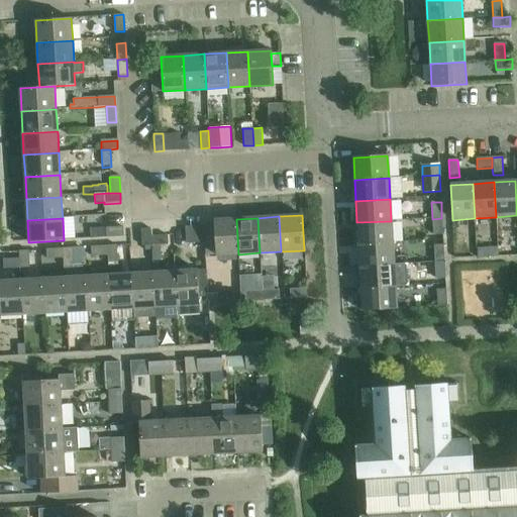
[(433,235),(442,234),(441,218),(432,219),(433,235)]
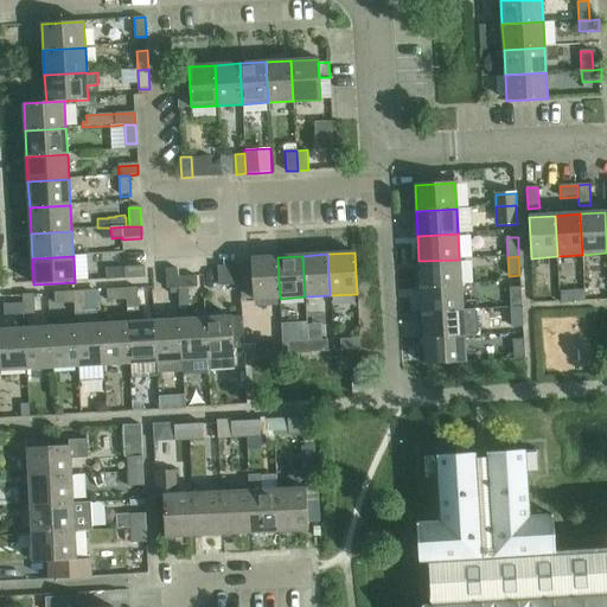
[(254,300),(280,299),(278,257),(251,259),(254,300)]
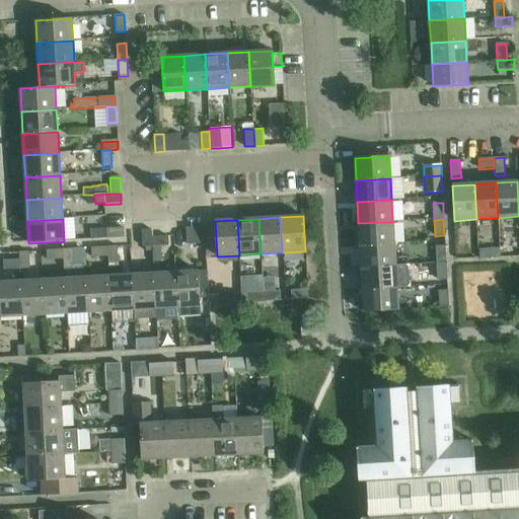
[(358,223),(359,245),(393,243),(392,222),(358,223)]
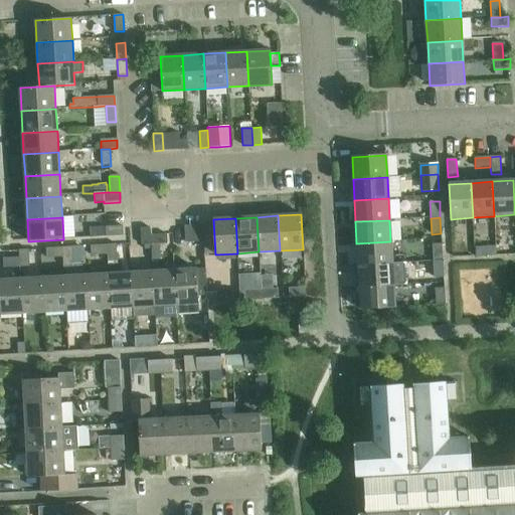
[(122,236),(122,226),(105,227),(106,236),(122,236)]
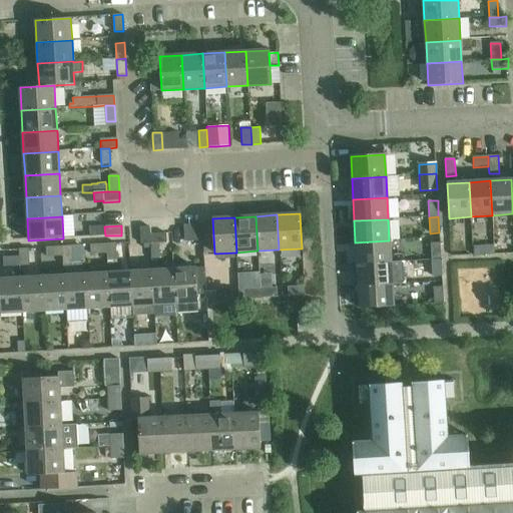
[(203,240),(202,225),(182,226),(183,241),(203,240)]
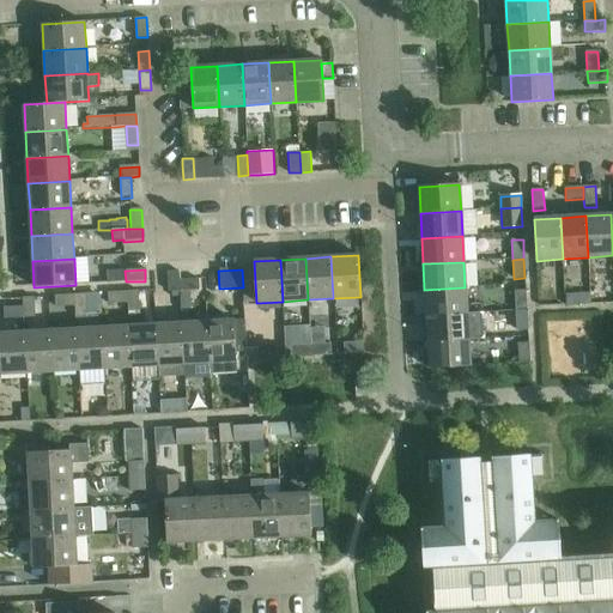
[(168,292),(180,291),(178,273),(167,273),(168,292)]
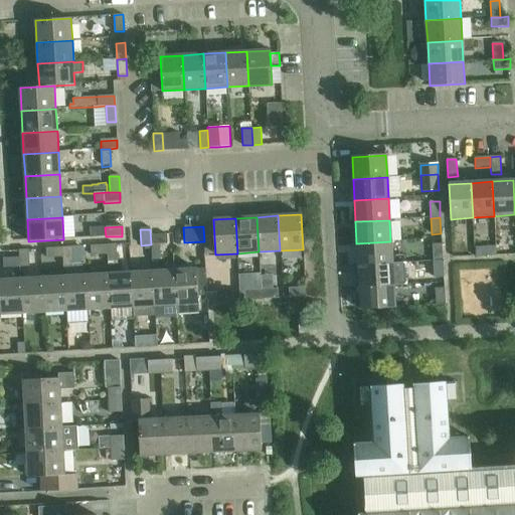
[(166,234),(151,235),(151,244),(166,243),(166,234)]
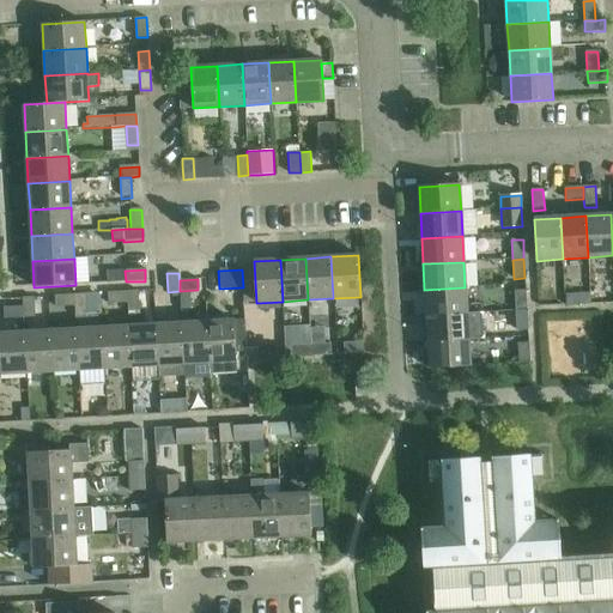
[(424,290),(425,316),(466,314),(465,287),(424,290)]
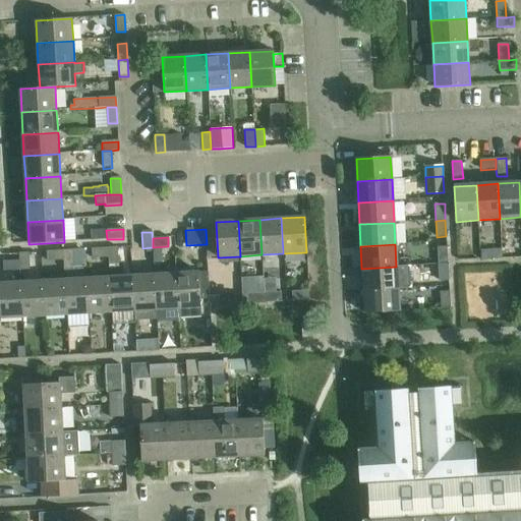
[(437,247),(438,265),(448,265),(447,246),(437,247)]
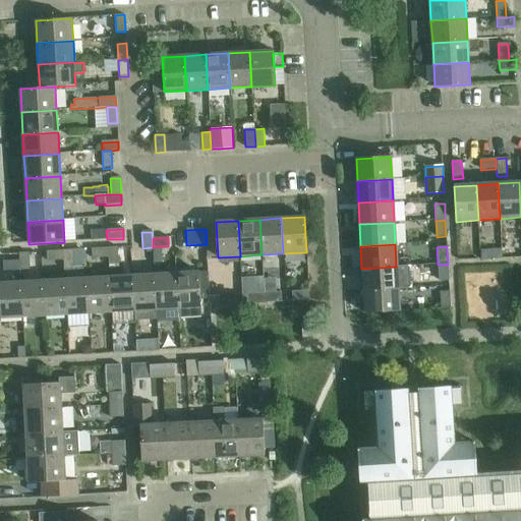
[(118,266),(117,248),(107,249),(108,258),(108,266),(118,266)]
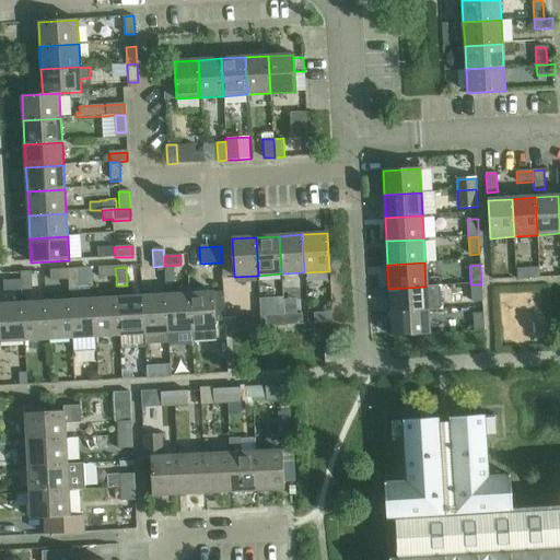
[(100,279),(116,278),(115,268),(98,269),(100,279)]
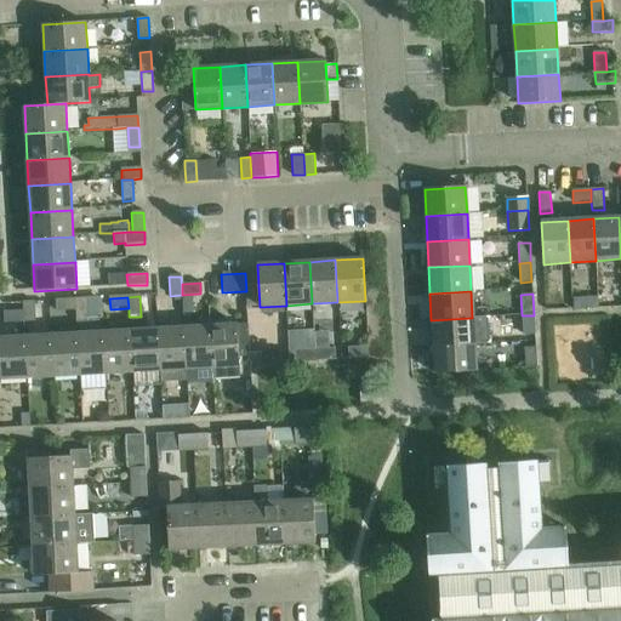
[(57,312),(75,311),(74,300),(57,301),(57,312)]
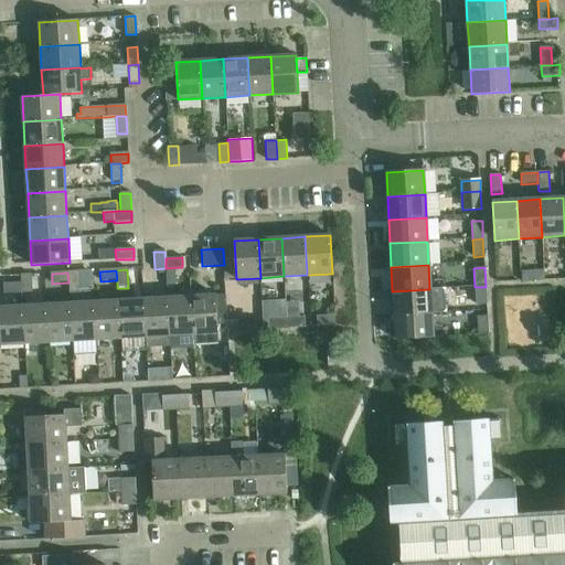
[(80,290),(78,273),(67,273),(68,283),(68,291),(80,290)]
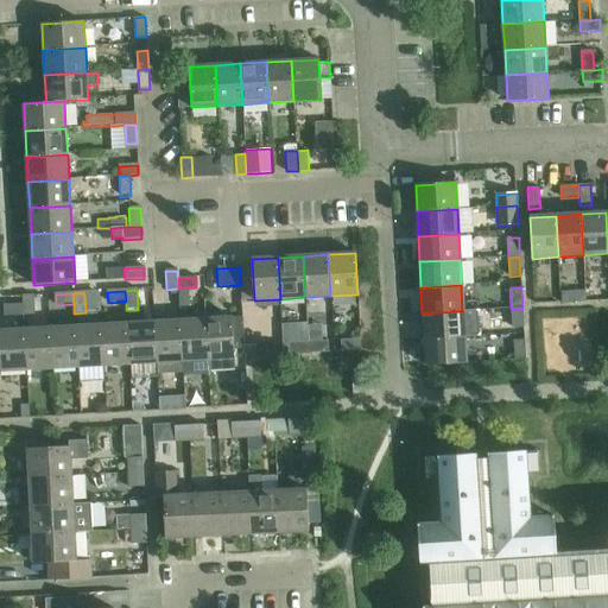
[(23,297),(23,305),(23,316),(35,316),(33,296),(23,297)]
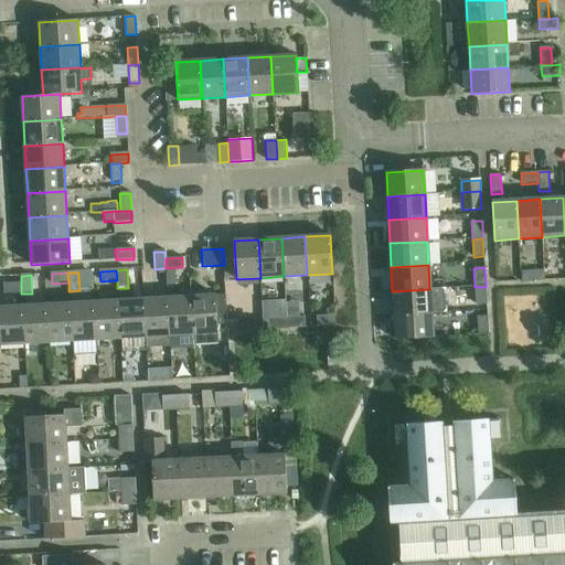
[(4,295),(21,294),(21,284),(3,284),(4,295)]
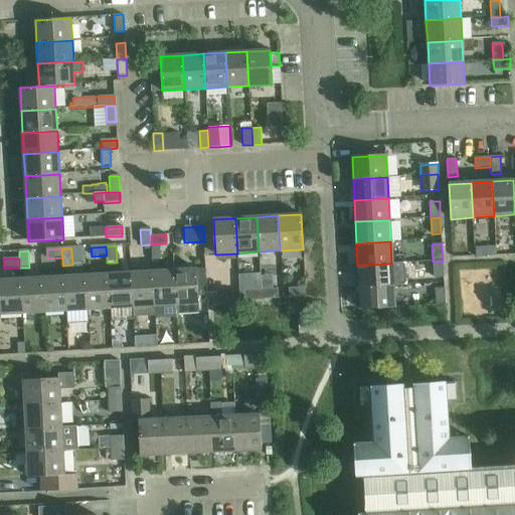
[(434,279),(444,279),(443,262),(433,262),(434,279)]
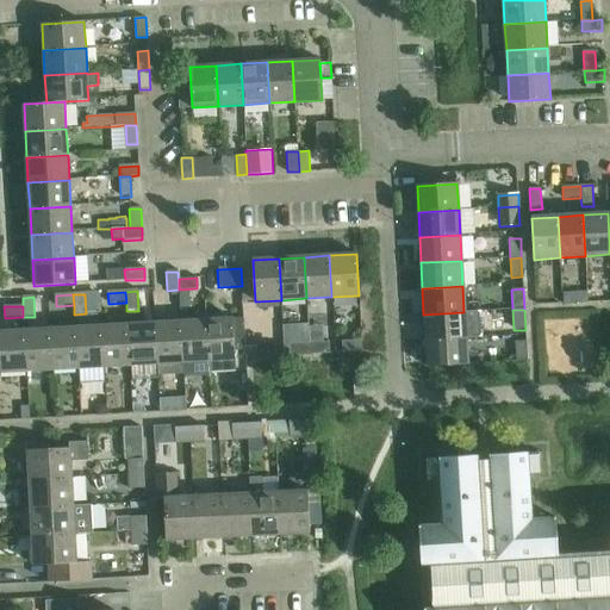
[(464,312),(423,315),(425,340),(466,337),(480,337),(479,311),(464,312)]
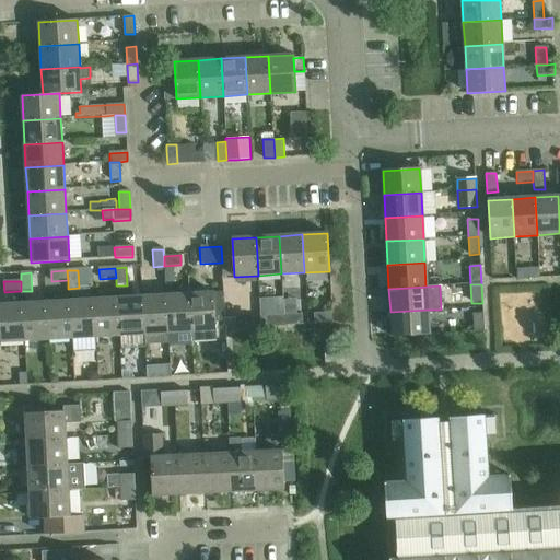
[(191,331),(193,341),(217,340),(217,330),(214,293),(189,294),(191,331)]
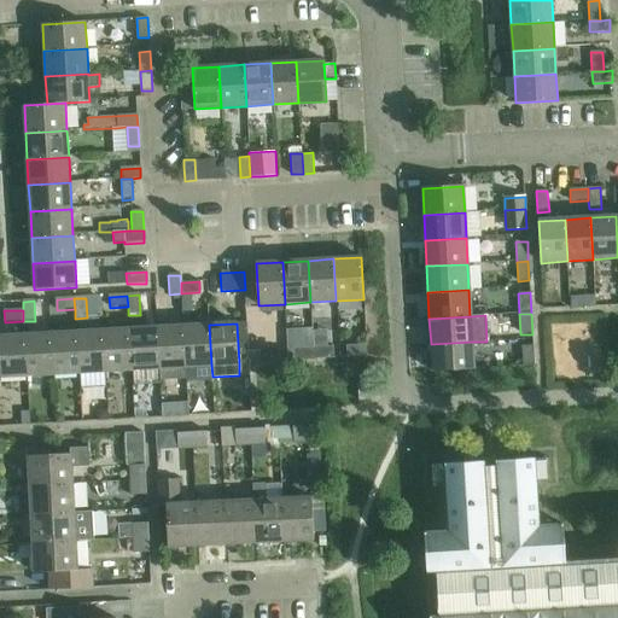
[(185,367),(211,366),(209,325),(182,327),(185,367)]
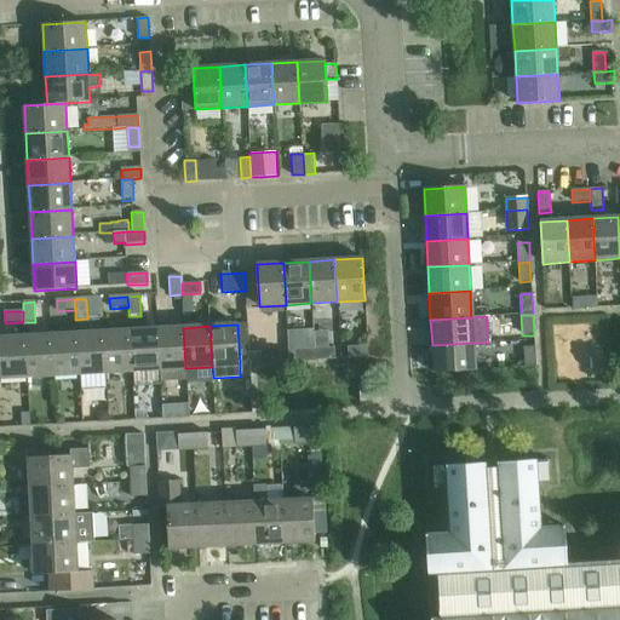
[(159,371),(185,368),(183,328),(156,329),(159,371)]
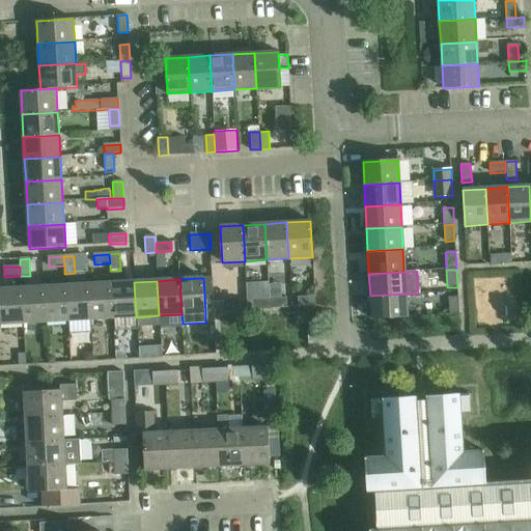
[(113,318),(136,317),(134,282),(112,283),(113,318)]
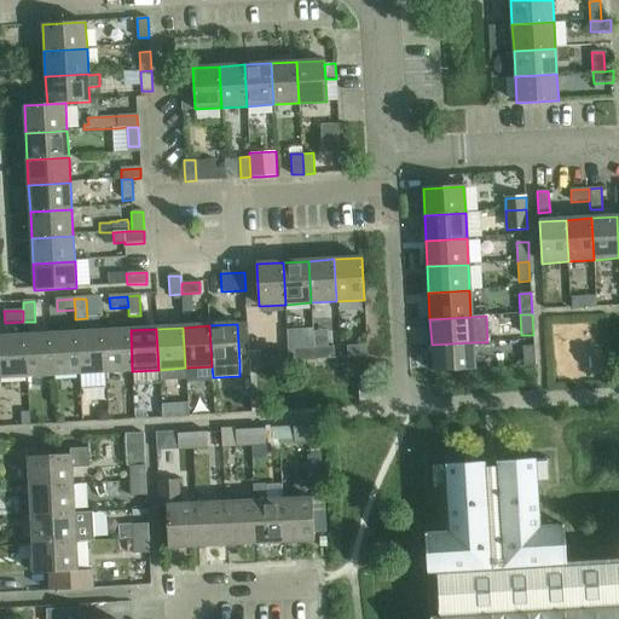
[(106,372),(132,371),(131,330),(104,331),(106,372)]
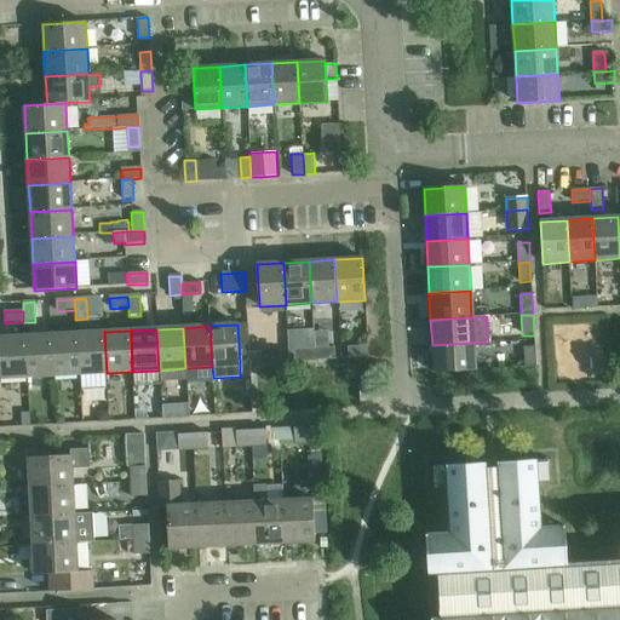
[(80,374),(107,373),(104,332),(78,333),(80,374)]
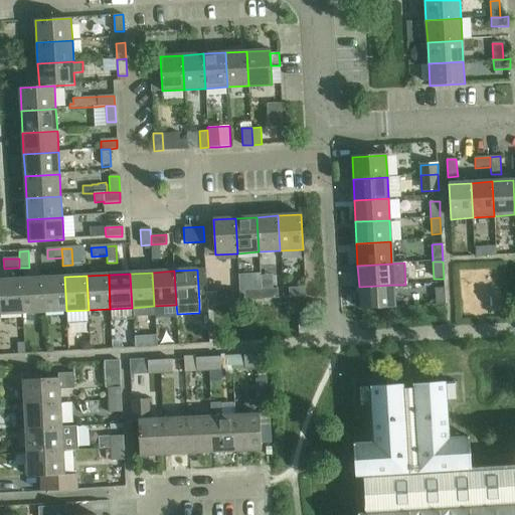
[(244,291),(245,300),(262,299),(262,289),(261,276),(251,276),(252,290),(244,291)]
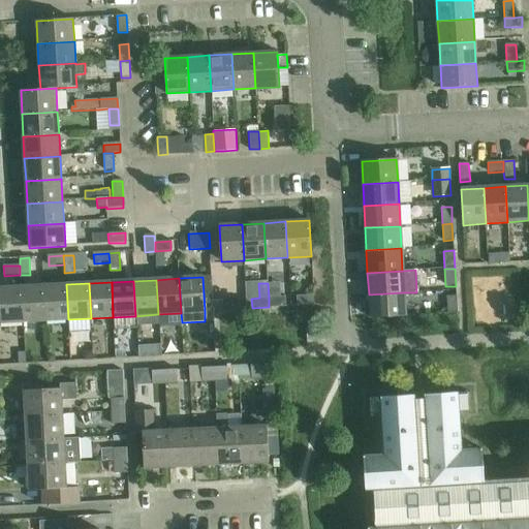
[(45,320),(68,319),(66,284),(43,285),(45,320)]
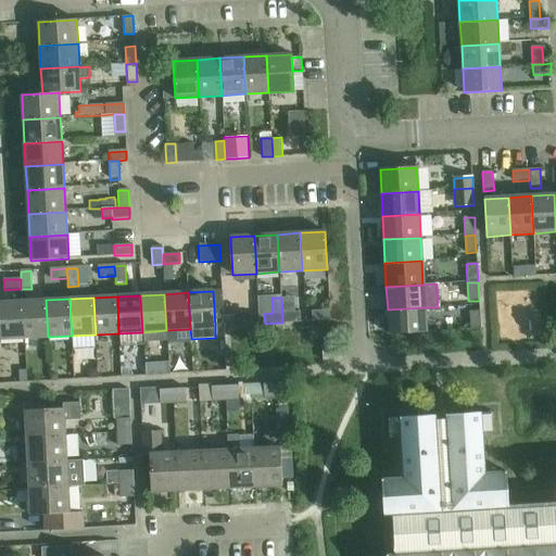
[(25,339),(48,337),(46,300),(23,302),(25,339)]
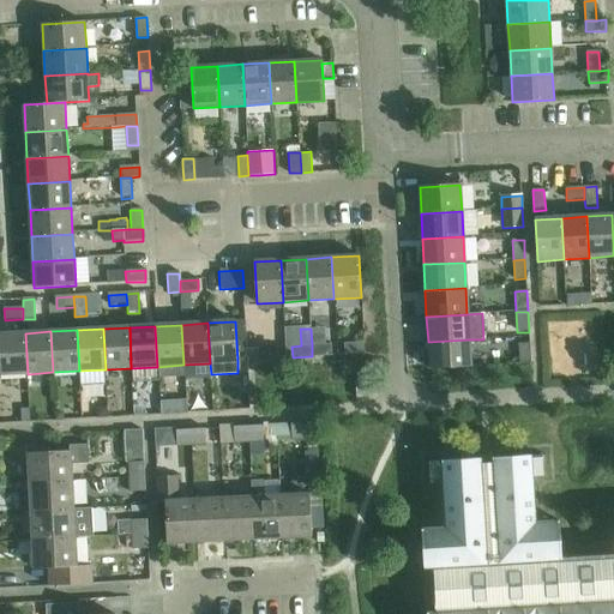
[(0,362),(1,375),(28,374),(25,333),(0,333),(0,362)]
